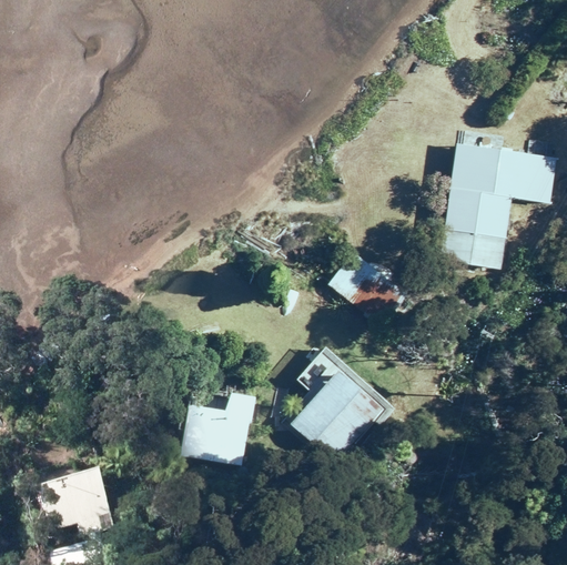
[(439,260),(500,269),(512,197),(550,202),(557,158),(457,143),(439,260)]
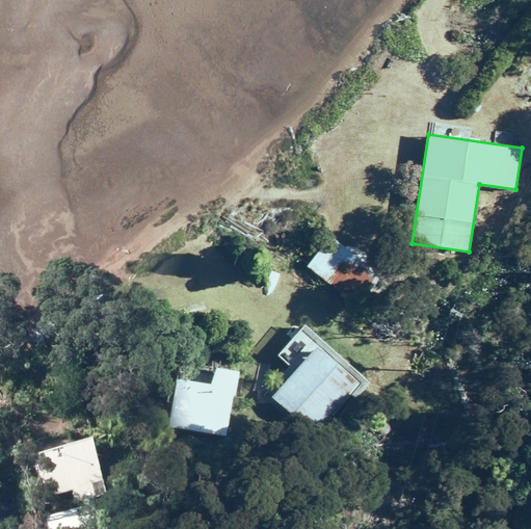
[(330,235),(309,264),(342,291),(341,293),(357,307),(382,275),(330,235)]
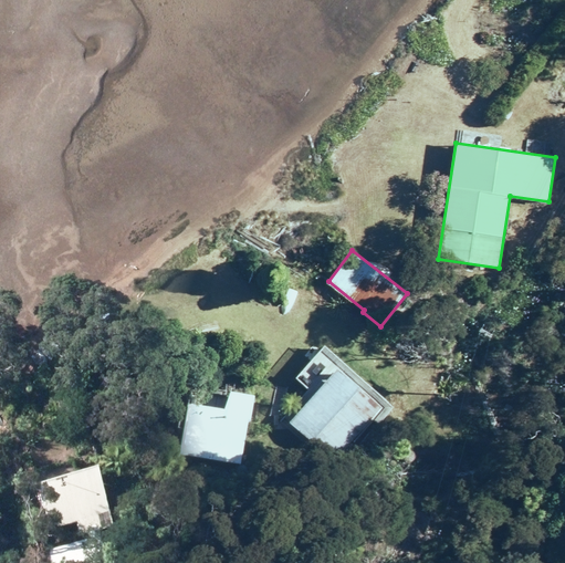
[(306,368),(305,378),(312,384),(321,381),(323,372),(315,365),(306,368)]
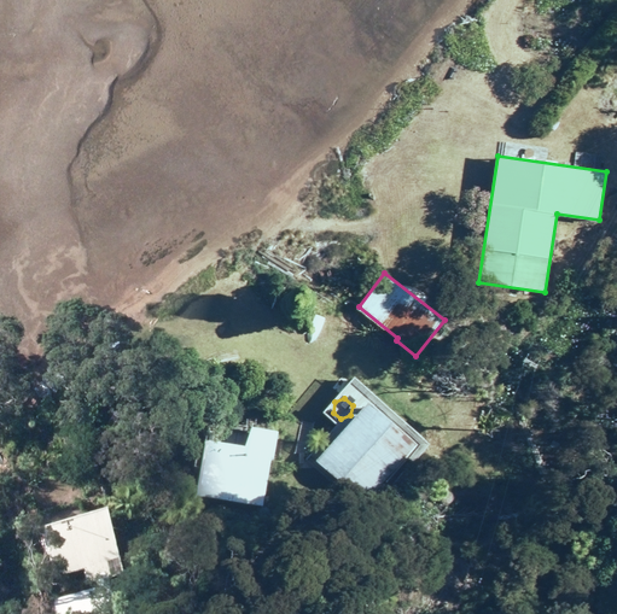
[(415,443),(370,402),(318,460),(364,501),(415,443)]
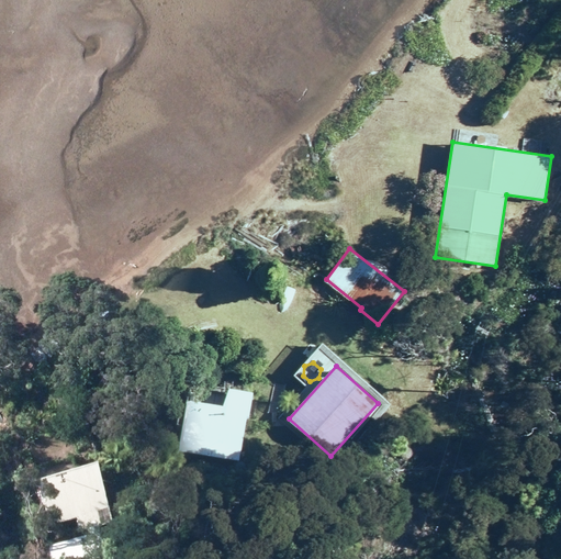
[(179,448),(240,458),(251,391),(225,388),(223,404),(187,399),(179,448)]
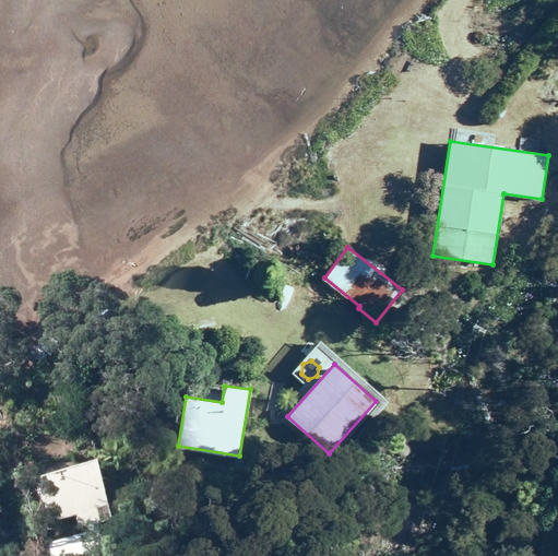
[(87,533),(44,545),(46,555),(99,555),(104,555),(94,519),(101,518),(97,508),(107,505),(95,461),(68,469),(66,461),(32,471),(47,523),(75,516),(79,528),(85,525),(87,533)]
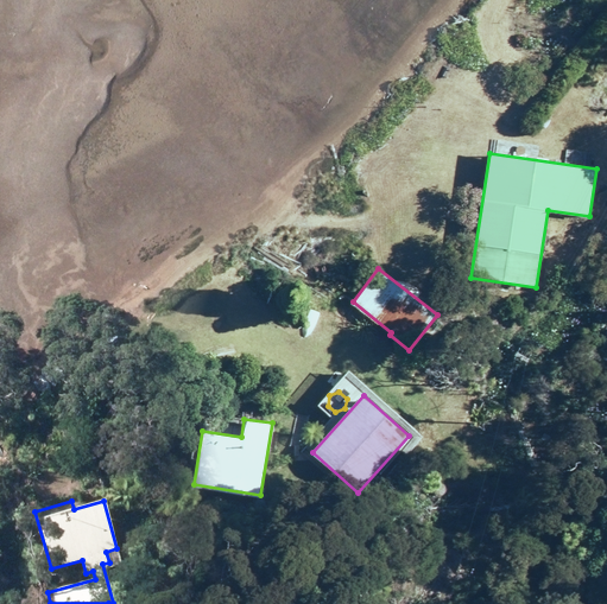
All buildings are outlined.
